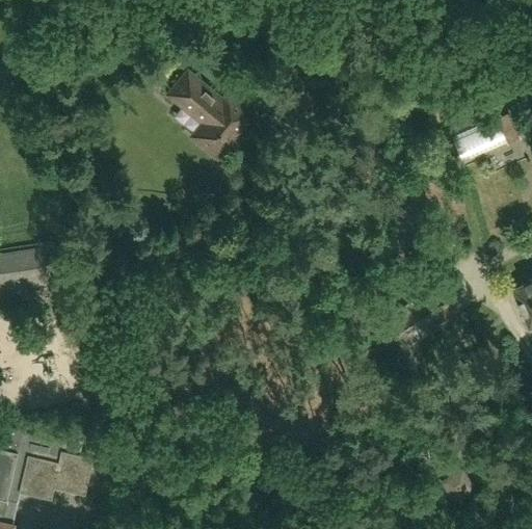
[(217,161),(254,116),(227,95),(221,101),(186,73),(166,98),(202,126),(190,139),(217,161)]
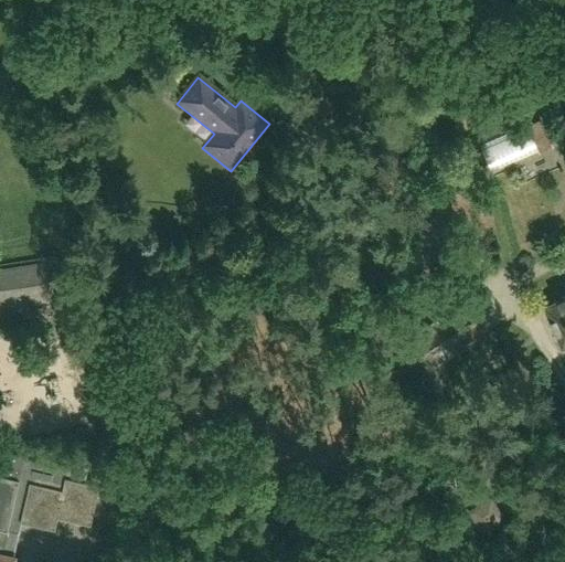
[(322,112),(322,88),(305,89),(305,112),(322,112)]
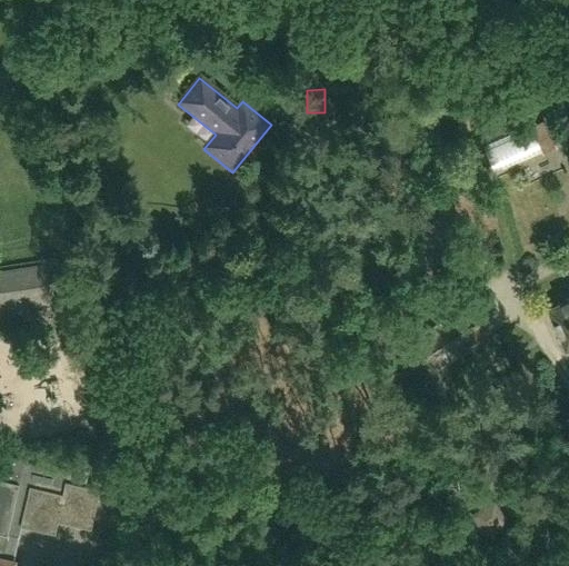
[(366,89),(326,89),(326,118),(366,119),(366,89)]
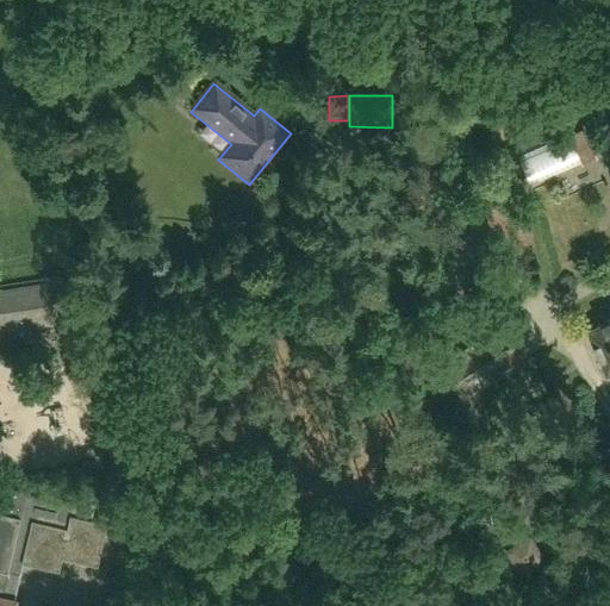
[(568,138),(582,168),(596,162),(583,132),(568,138)]
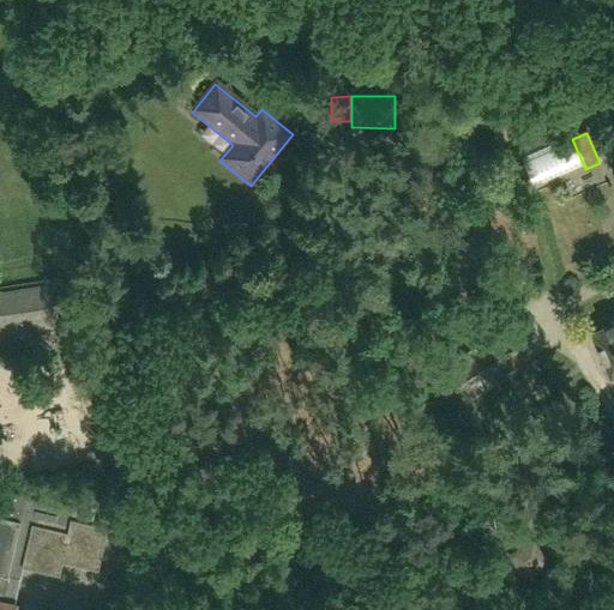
[(62,293),(48,295),(48,289),(0,296),(0,333),(53,325),(50,307),(65,306),(62,293)]
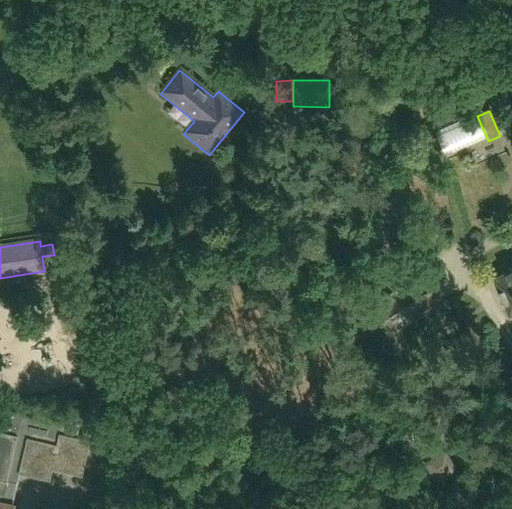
[(511,270),(491,280),(508,317),(511,315),(511,270)]
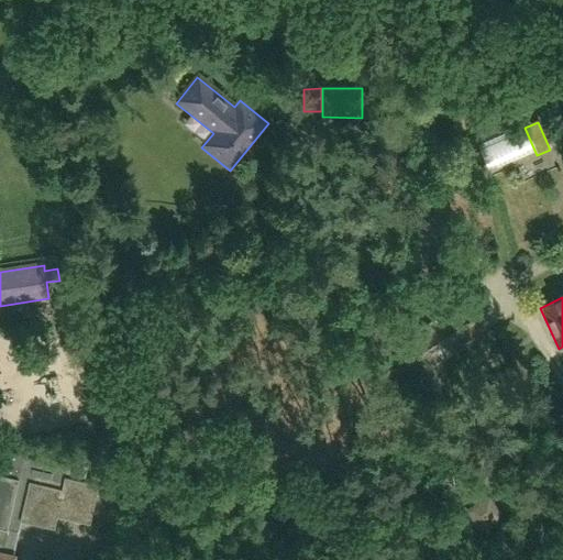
[(457,298),(406,332),(430,369),(482,335),(457,298)]
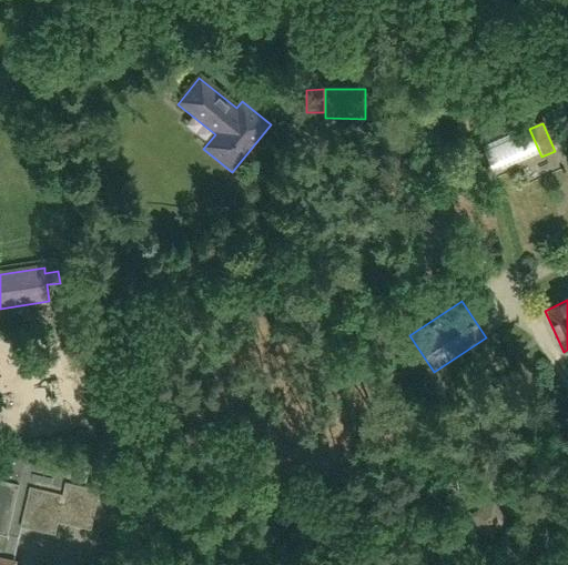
[(0,481),(20,485),(11,524),(56,535),(59,523),(92,531),(101,492),(87,488),(90,475),(6,455),(0,478),(0,481)]
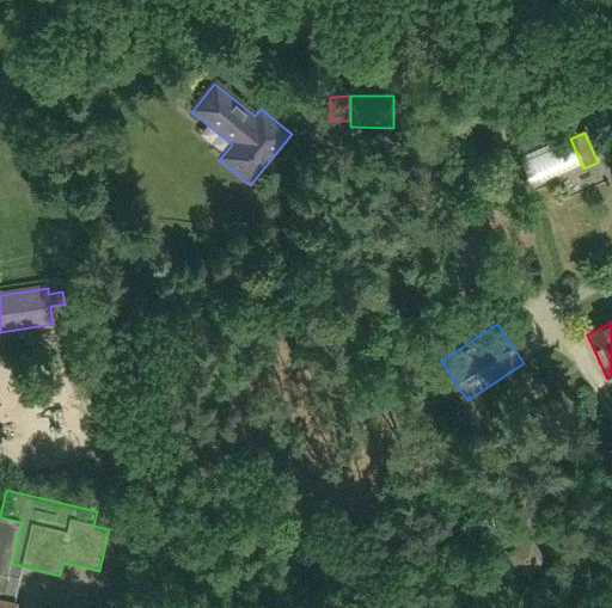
[(17,607),(17,606),(2,602),(12,564),(22,522),(0,517),(0,607),(17,607)]
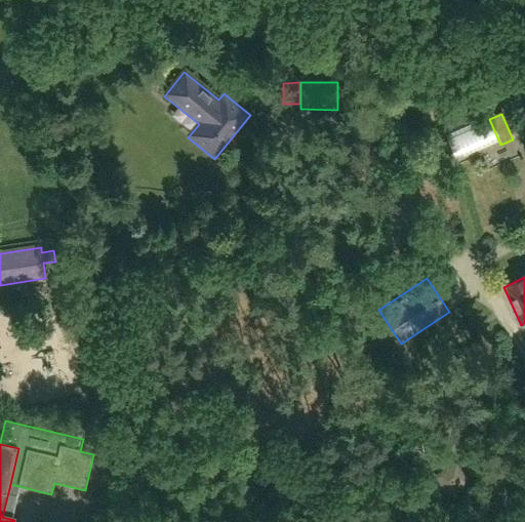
[(434,476),(443,493),(451,497),(465,490),(466,481),(455,465),(434,476)]
